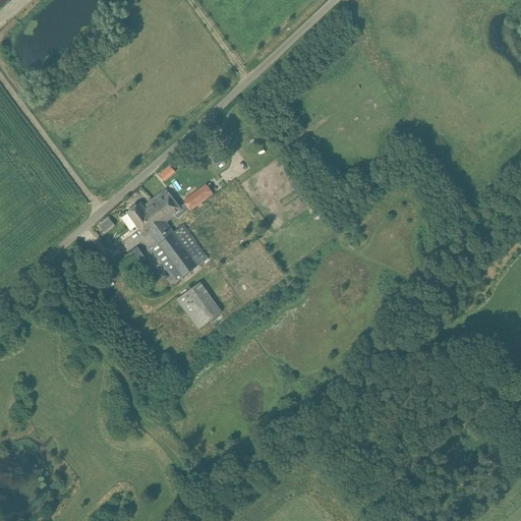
[(158,174),(165,181),(176,171),(169,164),(158,174)]
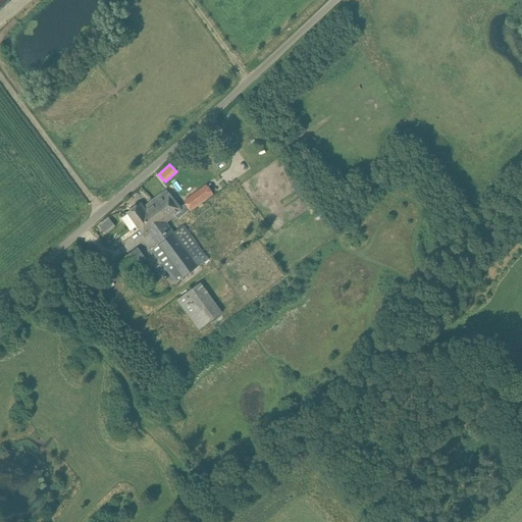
[(293,187),(299,197),(305,193),(298,183),(293,187)]
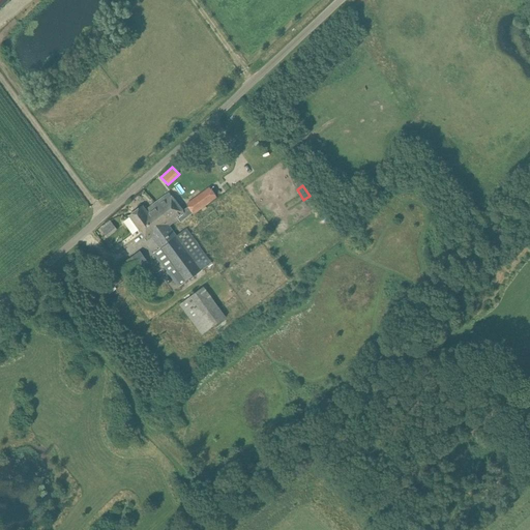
[(194,214),(216,198),(208,188),(186,205),(188,207),(194,214)]
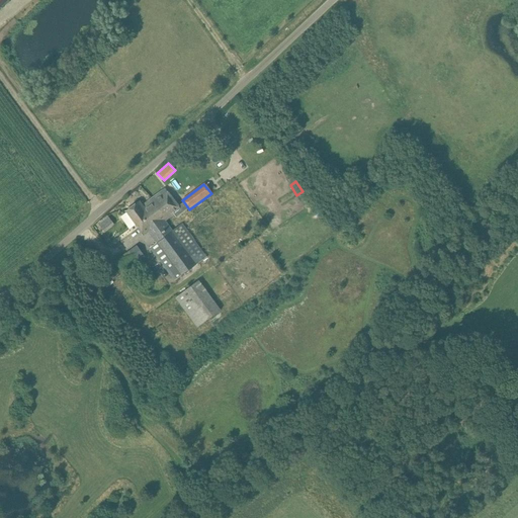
[(165,189),(152,199),(167,219),(174,213),(177,219),(189,209),(184,202),(178,206),(165,189)]
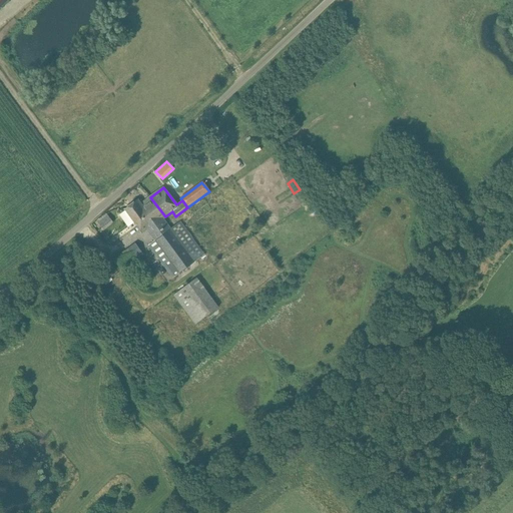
[(301,188),(300,189),(294,193),(301,204),(308,199),(301,188)]
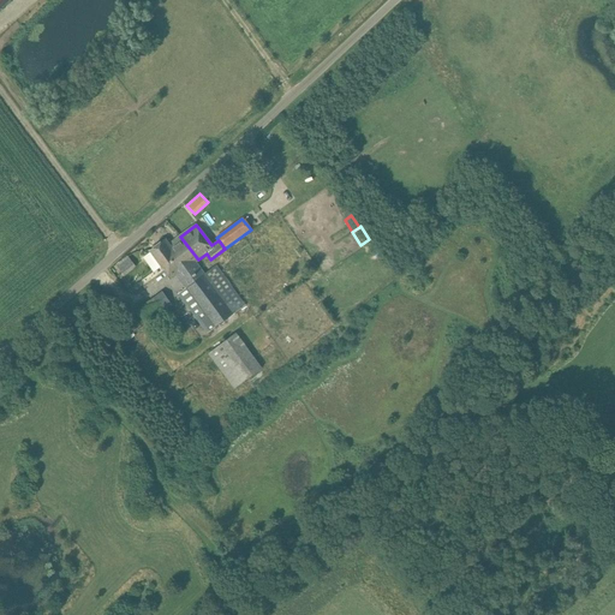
[(198,260),(180,237),(169,245),(166,239),(150,250),(151,251),(143,257),(154,272),(162,266),(172,279),(177,275),(186,287),(179,293),(208,333),(246,305),(216,266),(204,275),(195,262),(198,260)]
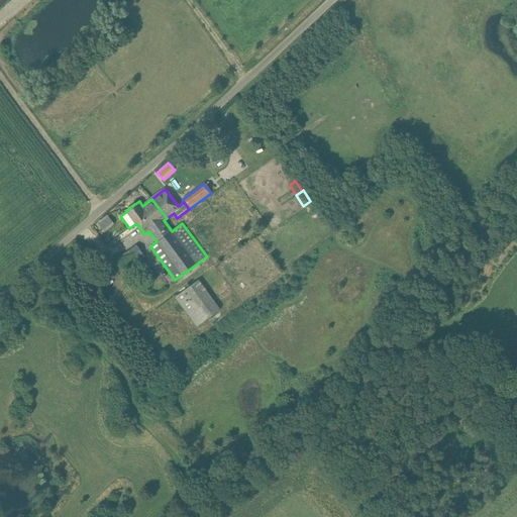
[(108,215),(95,223),(100,232),(113,224),(108,215)]
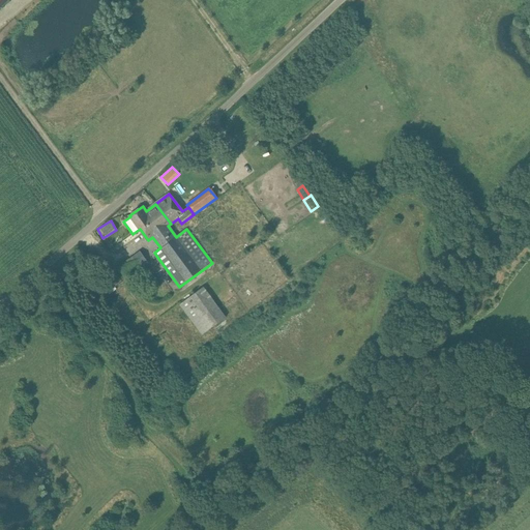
[(153,257),(146,247),(119,266),(127,276),(153,257)]
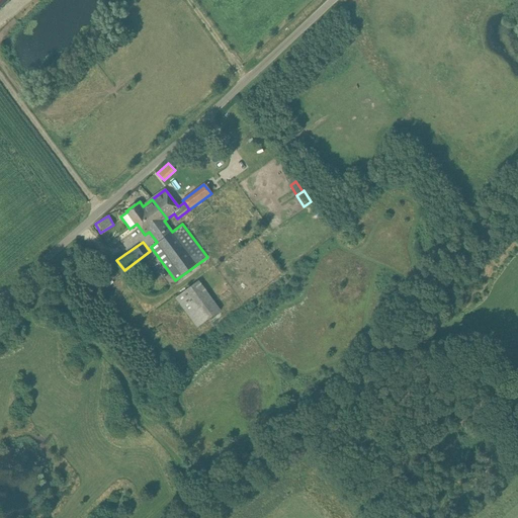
[(219,310),(199,281),(177,298),(197,326),(219,310)]
